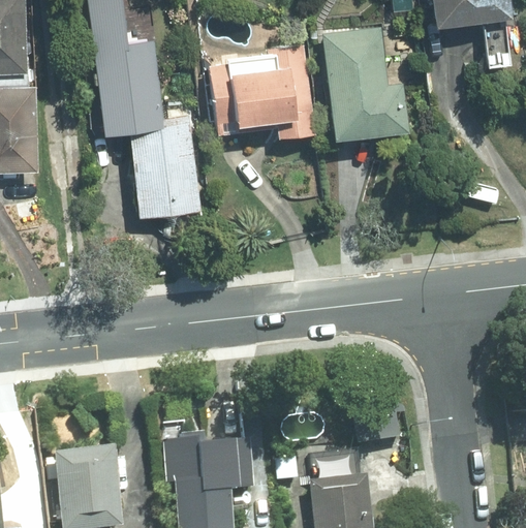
[(0,0),(0,73),(24,73),(24,0),(0,0)]
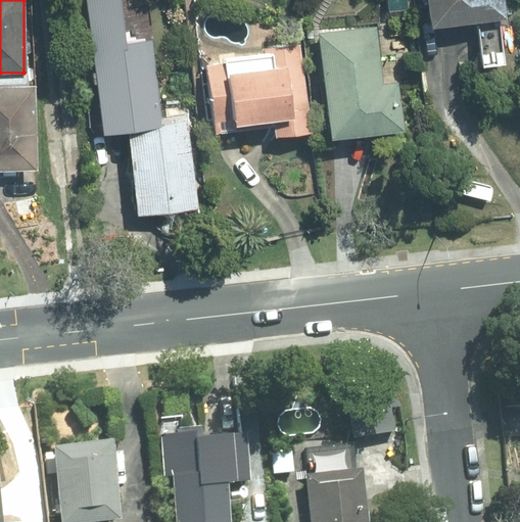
[(199,209),(188,115),(163,119),(154,41),(131,44),(126,0),(88,0),(105,138),(133,135),(142,217),(199,209)]
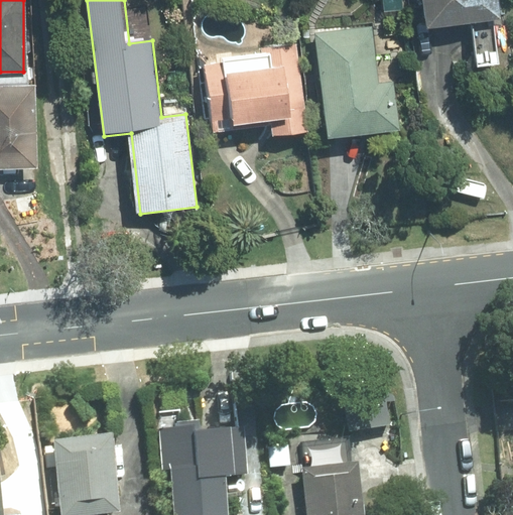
[(412,0),(415,21),(493,13),(491,0),(412,0)]
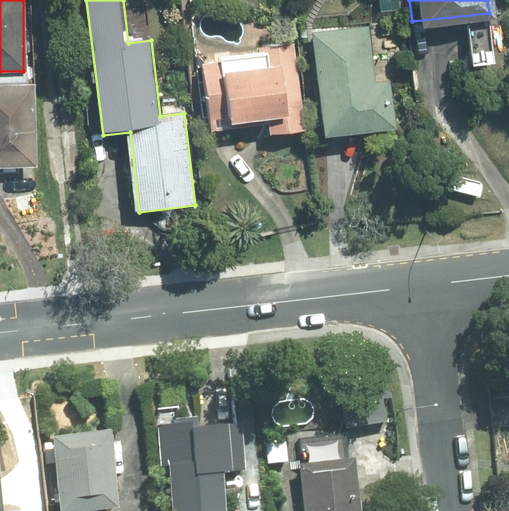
[(368,24),(308,30),(319,133),(393,125),(388,78),(374,79),(368,24)]
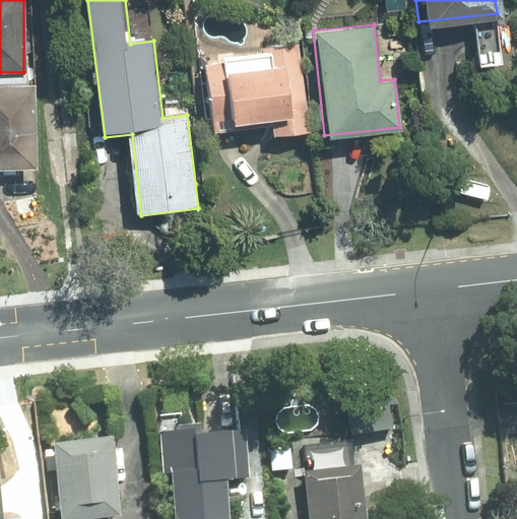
[(207,129),(267,123),(268,132),(308,128),(299,42),(263,46),(263,52),(217,57),(217,59),(200,61),(207,129)]
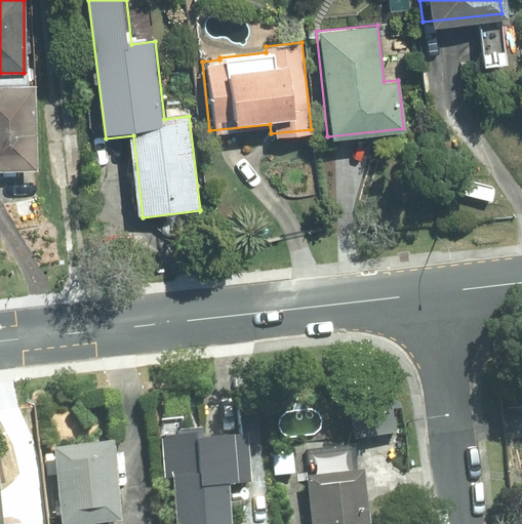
[(0,167),(29,167),(28,84),(0,83),(0,167)]
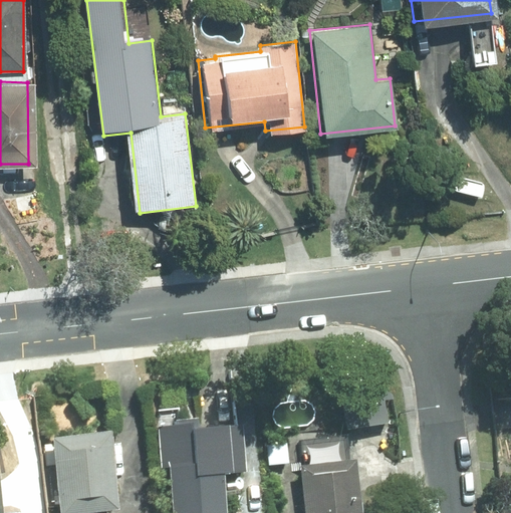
[(366,428),(362,399),(340,402),(345,431),(366,428)]
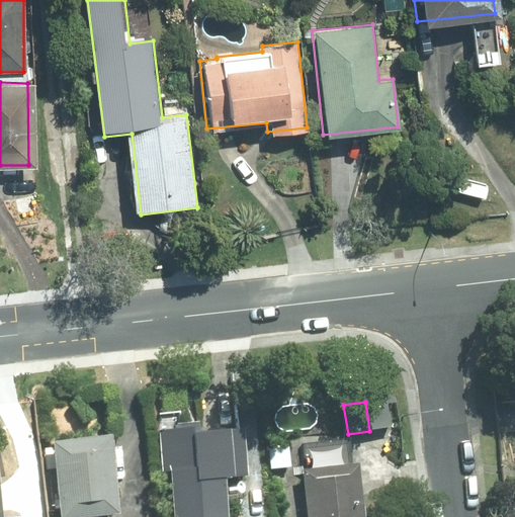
[(224,516),(220,481),(248,478),(242,430),(196,436),(195,426),(156,431),(161,475),(167,474),(173,516),(224,516)]
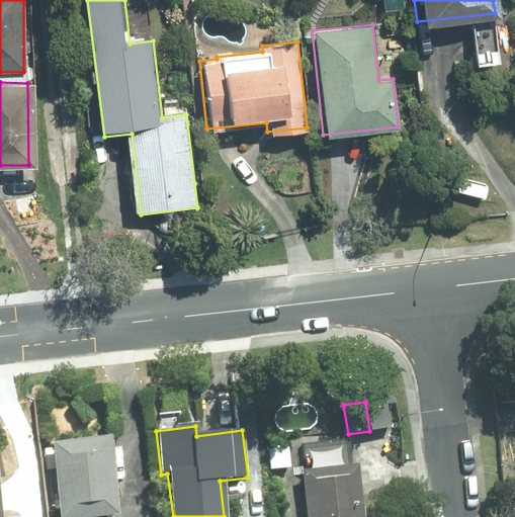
[(84,516),(113,513),(103,433),(47,440),(56,516),(84,516)]
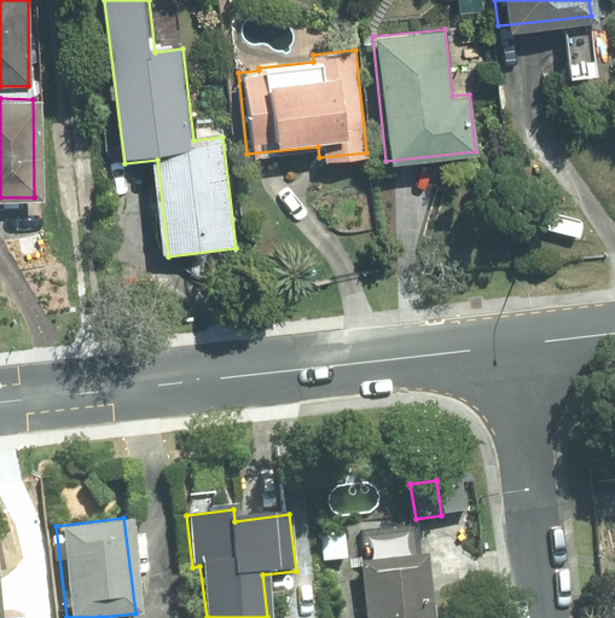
[(427,605),(418,526),(360,532),(369,617),(435,617),(434,604),(427,605)]
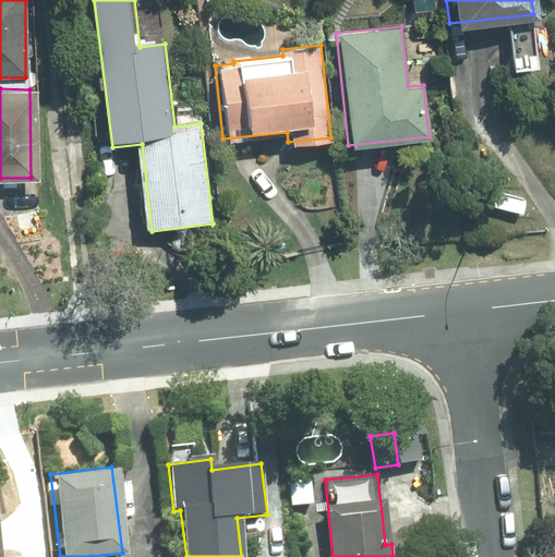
[(312,504),(309,482),(289,485),(291,506),(312,504)]
